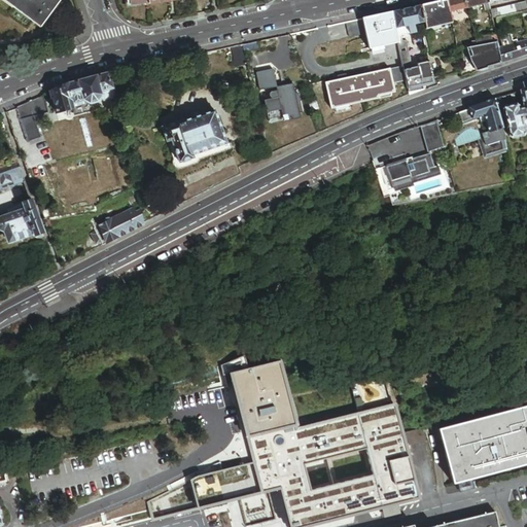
[(0,0),(2,0),(7,0),(16,6),(14,10),(22,15),(24,11),(37,21),(34,25),(41,30),(62,1),(61,0),(0,0)]
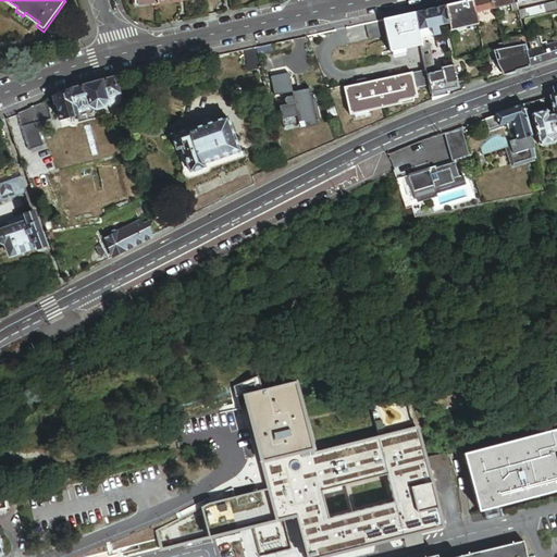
[(2,0),(15,11),(17,7),(8,0),(2,0)]
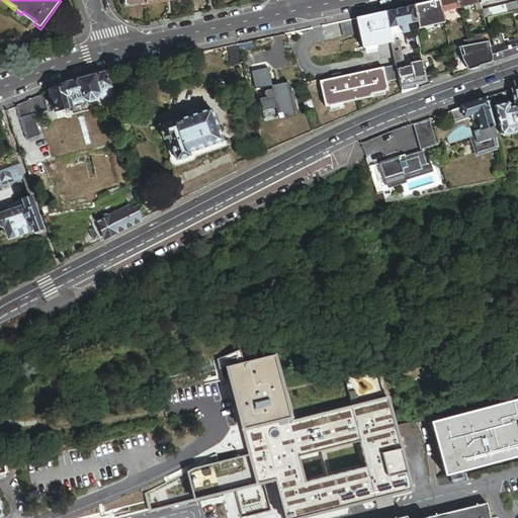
[(443,14),(439,0),(415,6),(418,22),(419,29),(445,23),(443,14)]
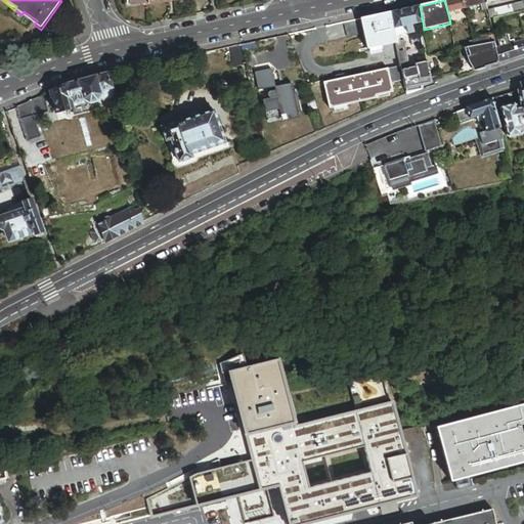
[(466,9),(463,0),(445,0),(444,0),(448,14),(466,9)]
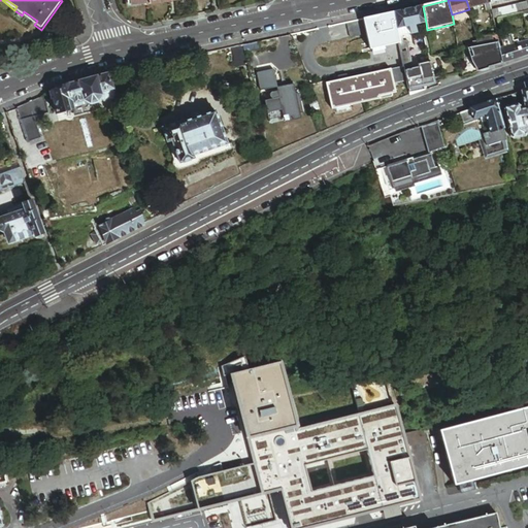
[(491,3),(489,0),(466,0),(469,9),(485,5),(491,3)]
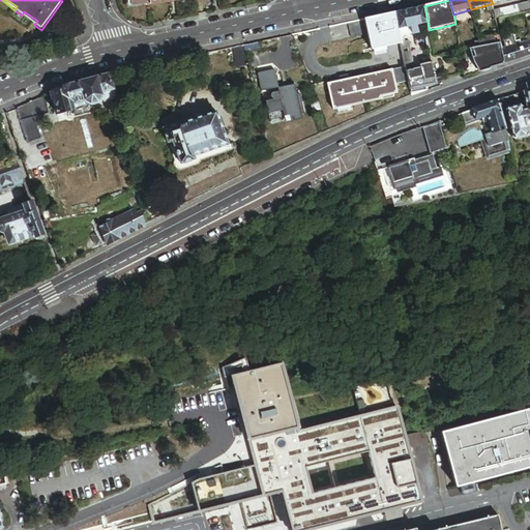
[(504,18),(529,10),(529,1),(529,2),(499,9),(498,9),(500,19),(504,18)]
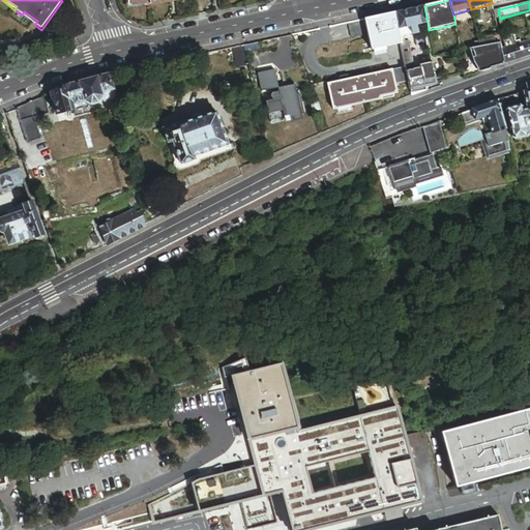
[(396,12),(401,37),(405,36),(418,33),(416,26),(424,24),(420,7),(396,12)]
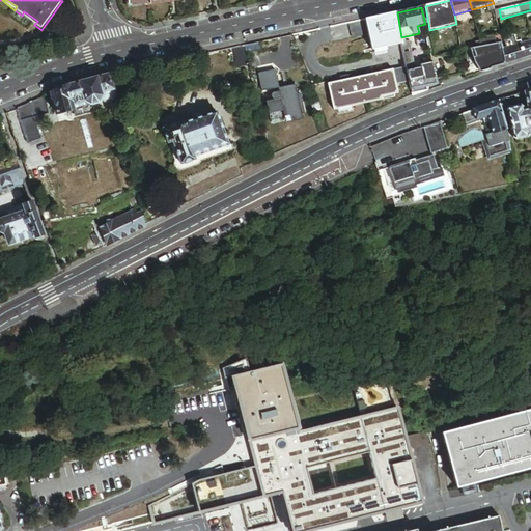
[(22,16),(34,25),(37,21),(24,11),(22,16)]
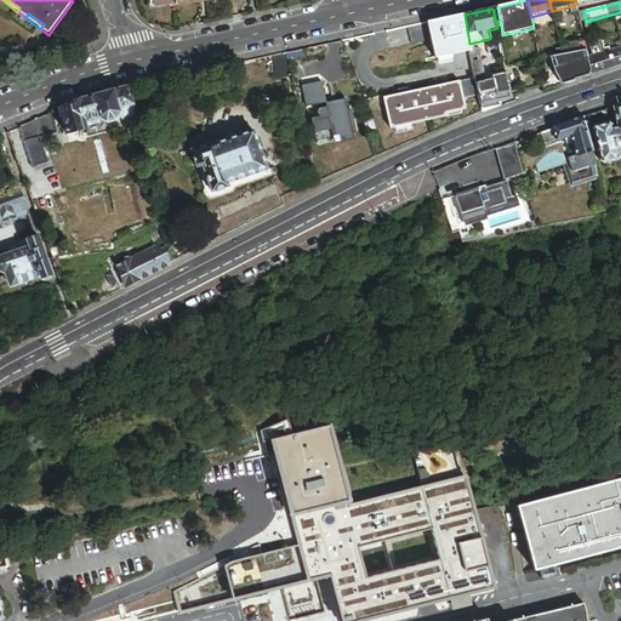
[(465,15),(428,22),(428,24),(431,32),(436,57),(471,50),(469,44),(465,15)]
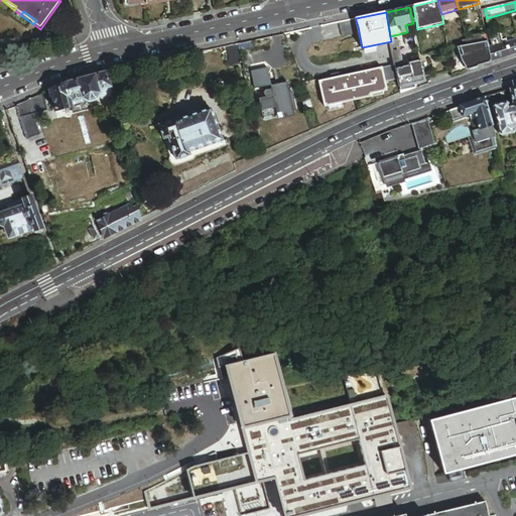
[(358,26),(356,20),(340,23),(343,37),(356,34),(354,27),(358,26)]
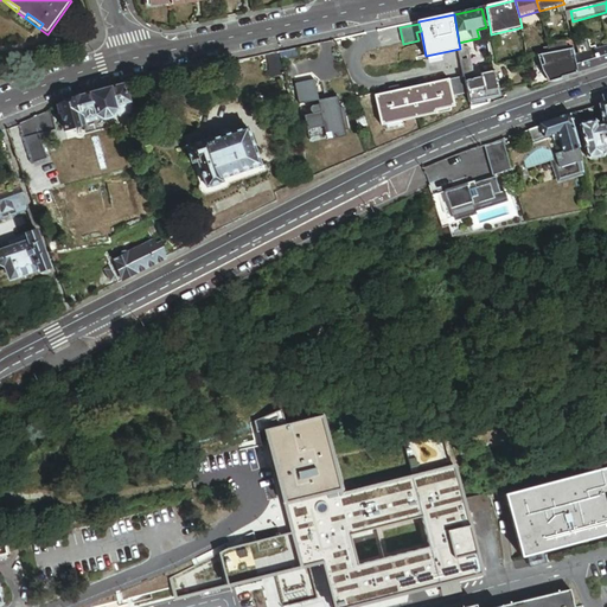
[(580,55),(589,51),(587,44),(579,45),(576,32),(575,32),(580,55)]
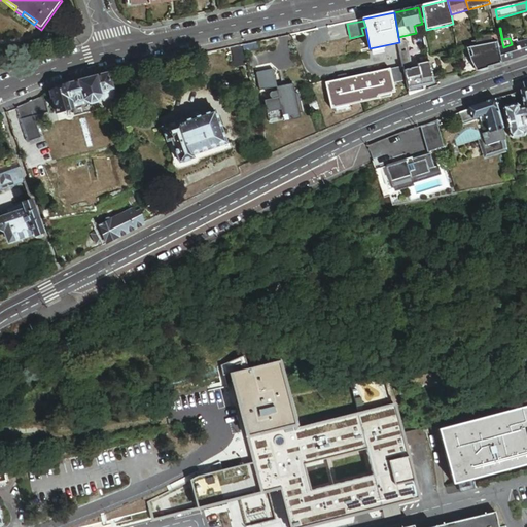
[(402,36),(398,37),(399,42),(403,67),(405,70),(413,69),(408,40),(403,41),(402,36)]
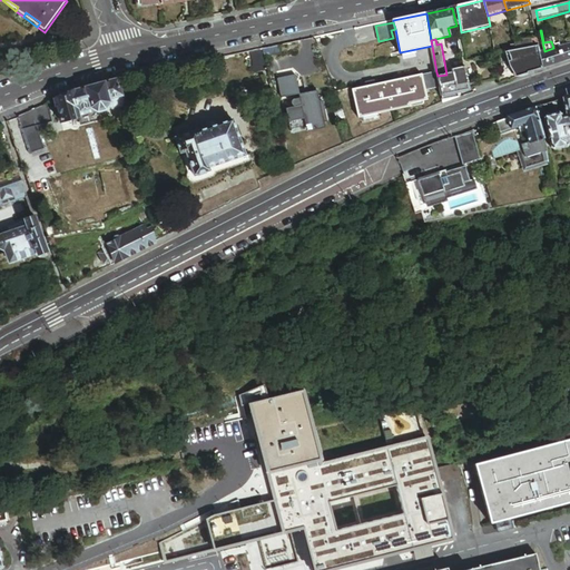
[(531,39),(514,42),(516,46),(516,49),(516,50),(533,47),(531,39)]
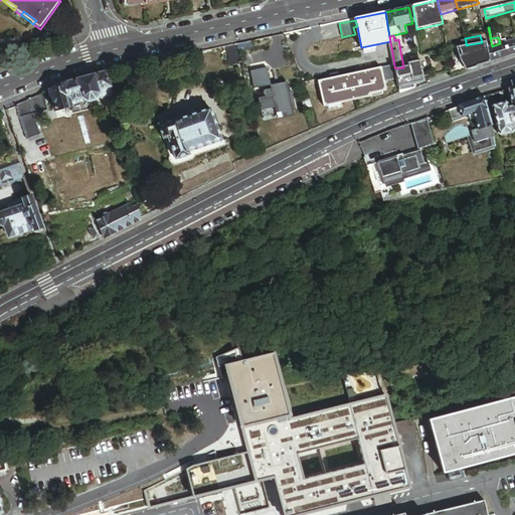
[(492,61),(514,53),(514,38),(500,43),(492,46),(489,47),(492,61)]
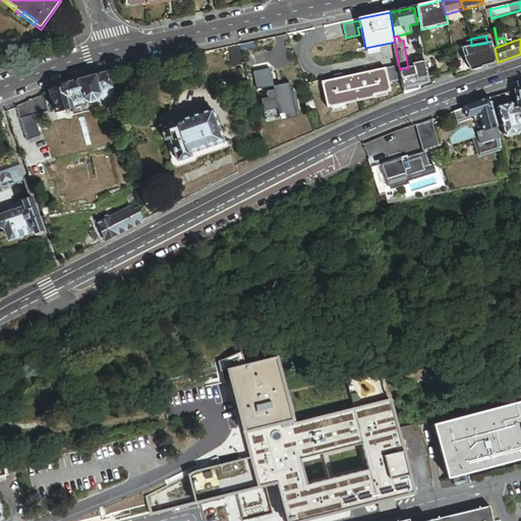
[(482,68),(481,67),(498,62),(495,48),(493,42),(487,43),(471,46),(465,47),(472,71),(482,68)]
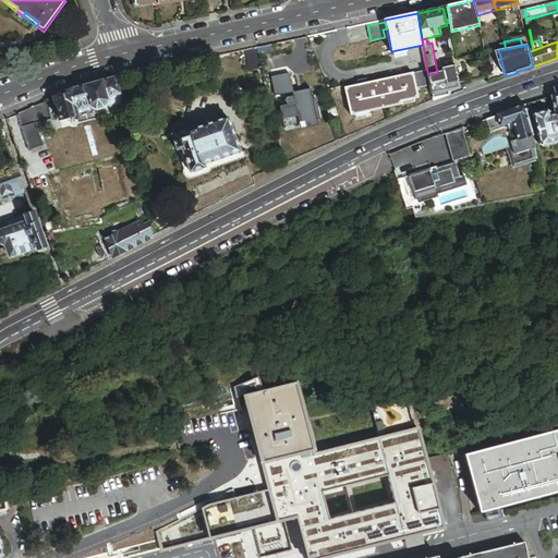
[(274,52),(271,46),(263,48),(264,55),(274,52)]
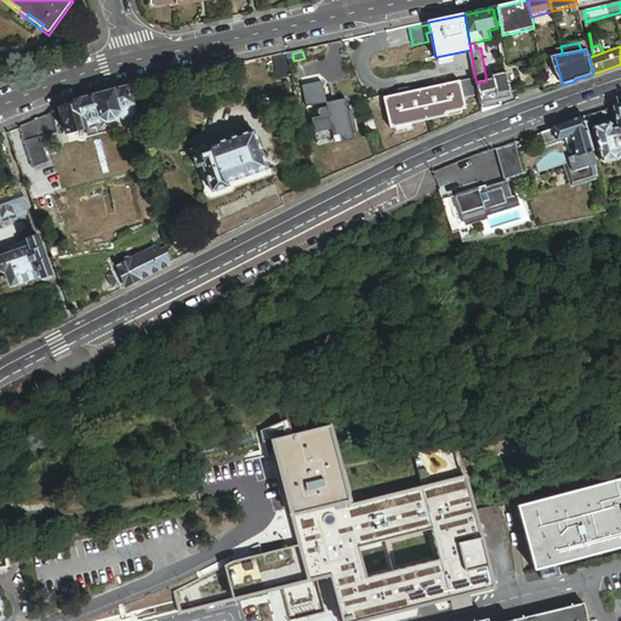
[(479,96),(483,113),(502,108),(501,102),(512,100),(510,92),(506,73),(494,77),(494,79),(486,81),(477,83),(479,96)]
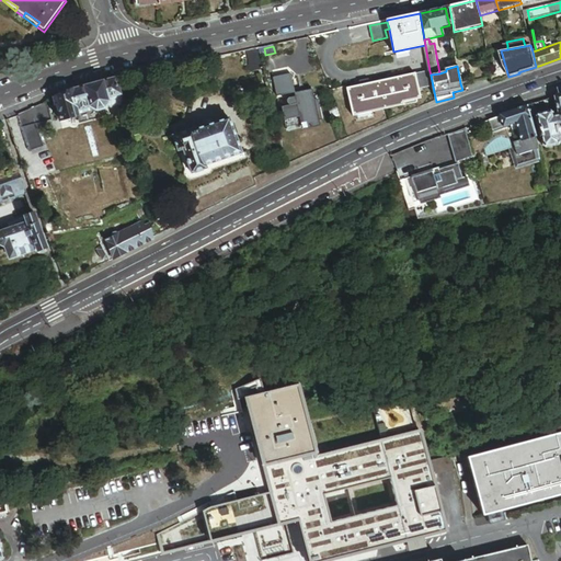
[(347,89),(353,115),(404,105),(403,101),(420,98),(419,90),(433,87),(431,75),(430,71),(347,89)]
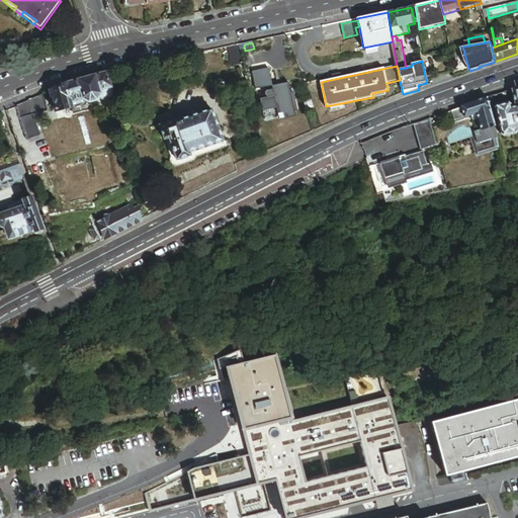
[(68,83),(51,91),(57,110),(72,106),(71,102),(73,101),(74,104),(83,102),(82,98),(83,98),(89,102),(96,100),(99,95),(103,98),(110,97),(112,94),(107,73),(68,83)]
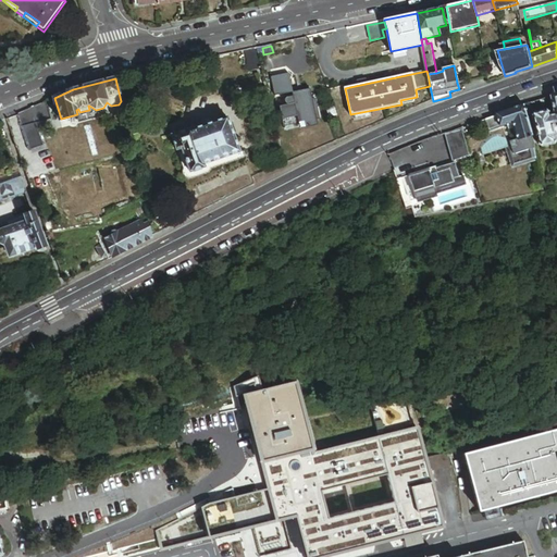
[(556,94),(551,97),(554,114),(548,115),(548,112),(545,111),(534,113),(533,116),(539,145),(542,147),(554,144),(555,141),(556,140),(556,94)]
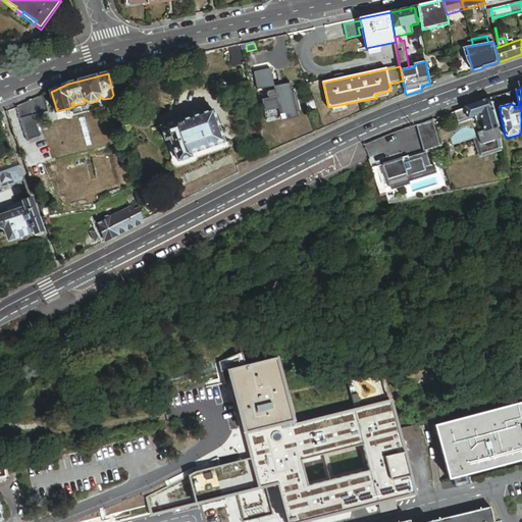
[(512,96),(511,92),(490,99),(492,105),(494,104),(496,102),(510,98),(512,96)]
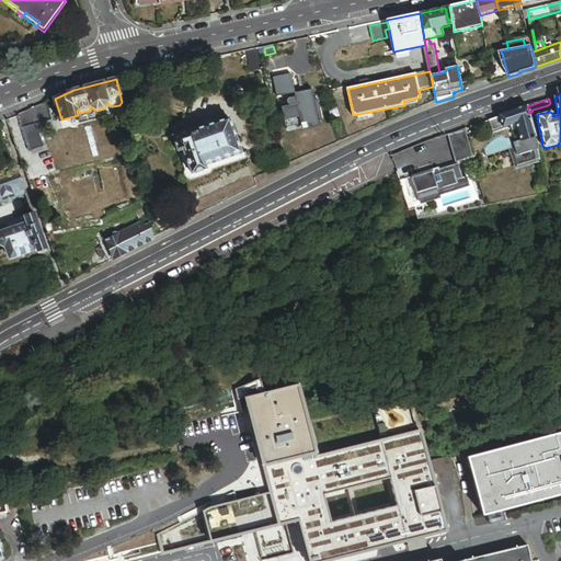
[(48,101),(15,116),(30,155),(43,150),(36,126),(54,119),(48,101)]
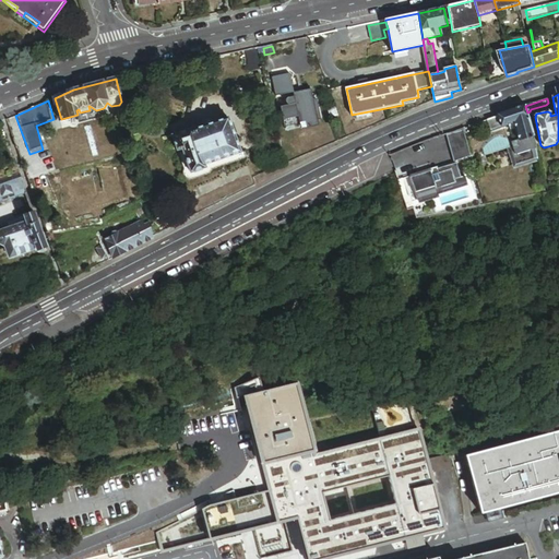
[(319,119),(314,100),(278,108),(284,128),(319,119)]
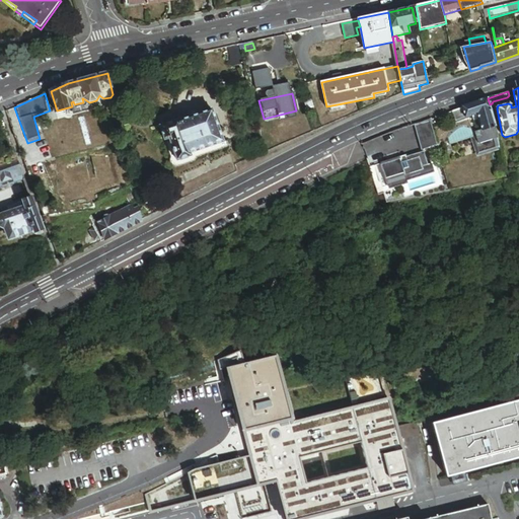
[(490,104),(488,98),(462,106),(462,108),(465,118),(471,116),(477,115),(478,120),(482,132),(496,128),(490,104)]
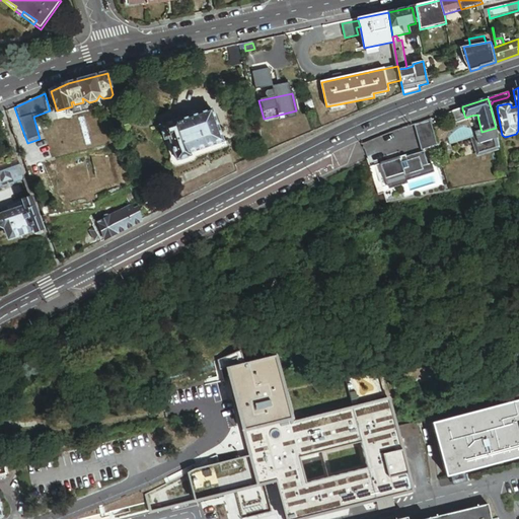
[(462,108),(454,110),(458,121),(465,118),(462,108)]
